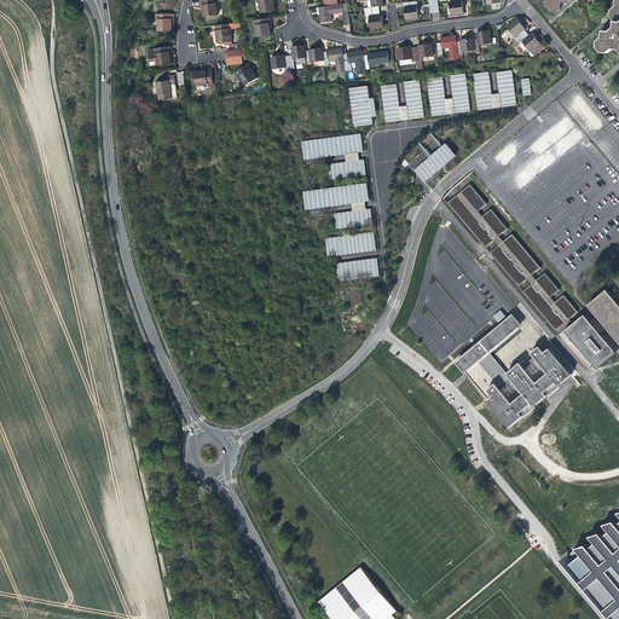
[(161,0),(161,4),(158,3),(157,9),(165,11),(171,11),(171,6),(174,7),(175,1),(174,0),(161,0)]
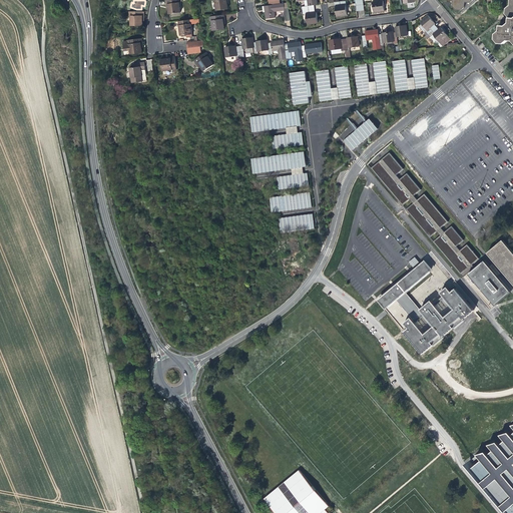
[(180,3),(179,0),(174,0),(164,1),(164,6),(165,10),(167,10),(167,15),(179,14),(178,4),(180,3)]
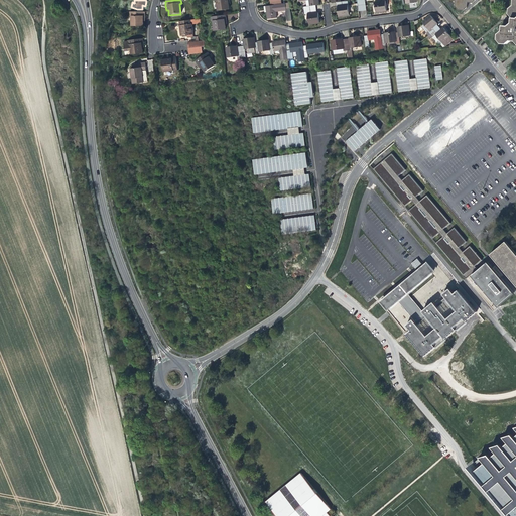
[(229,0),(214,0),(215,1),(216,1),(218,11),(229,10),(228,4),(230,4),(230,2),(229,0)]
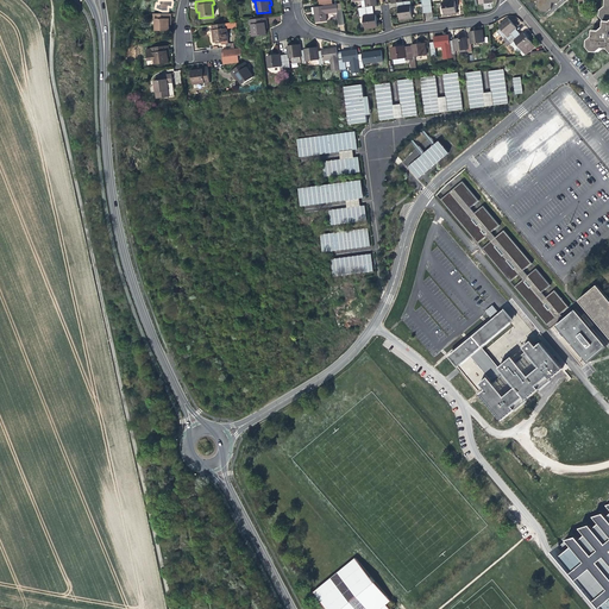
[(358,8),(359,13),(371,11),(371,7),(375,6),(376,6),(375,0),(352,0),(352,1),(364,0),(366,7),(358,8)]
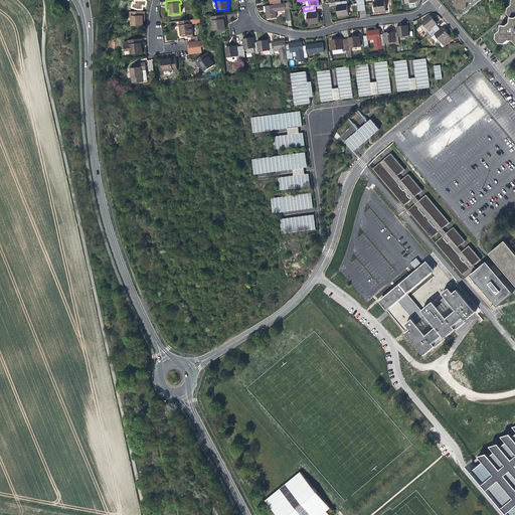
[(384,11),(383,0),(372,2),(374,12),(378,11),(384,11)]
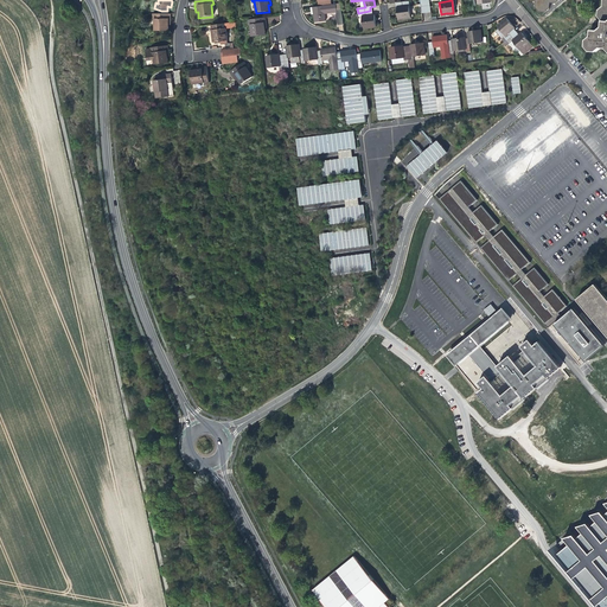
[(530,0),(536,0),(535,6),(538,11),(545,12),(549,8),(550,1),(556,2),(558,0),(530,0)]
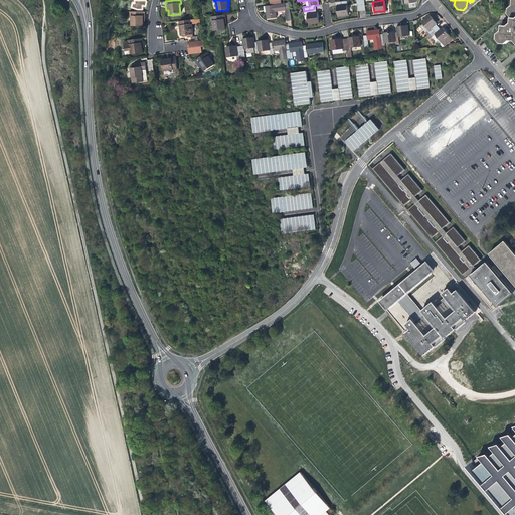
[(514,40),(514,0),(512,0),(513,4),(508,8),(508,12),(511,16),(511,22),(507,25),(502,25),(502,29),(498,33),(497,38),(501,42),(506,43),(510,40),(514,40)]
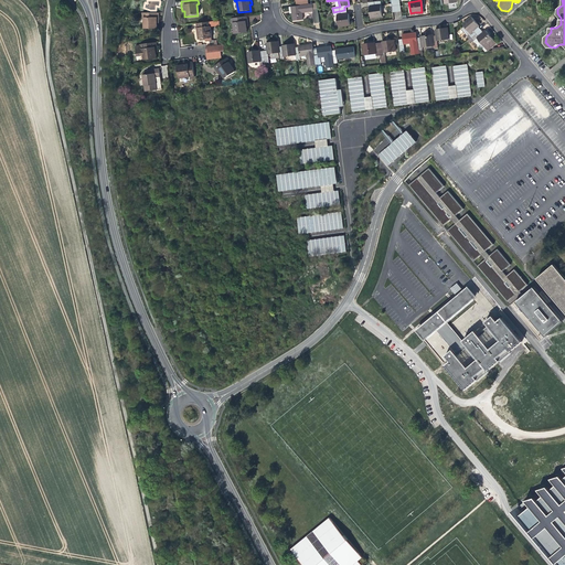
[(312,4),(308,6),(296,7),(291,8),(292,21),(302,20),(301,13),(313,12),(315,21),(315,25),(319,24),(318,9),(312,10),(312,4)]
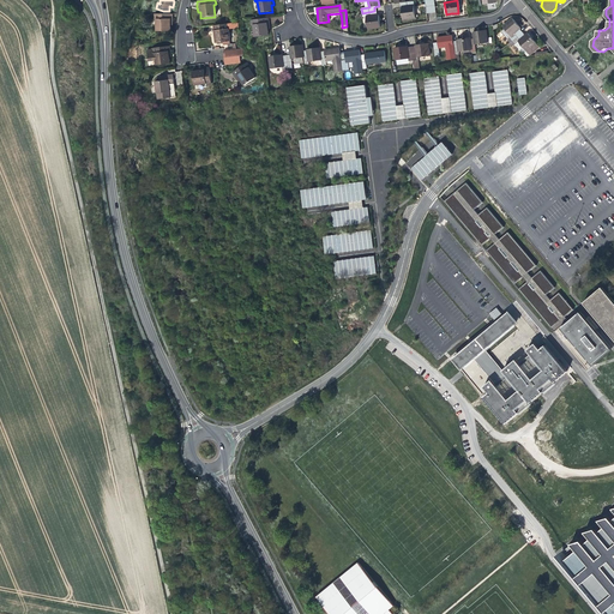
[(414,18),(413,6),(401,7),(402,19),(411,18),(414,18)]
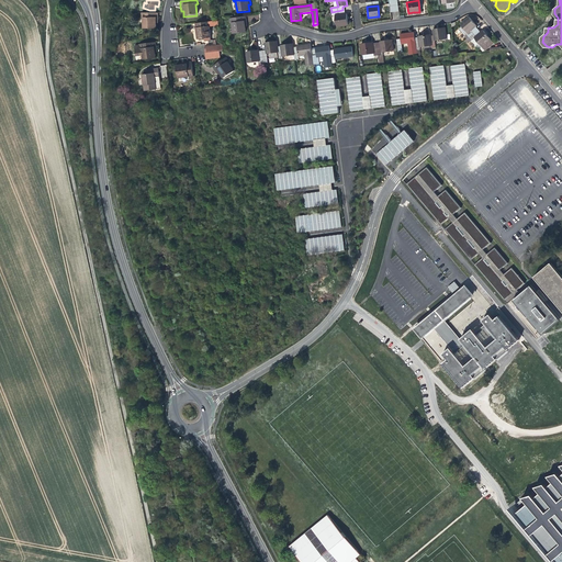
[(344,14),(343,10),(332,12),(332,15),(335,15),(336,24),(336,27),(347,25),(346,13),(344,14)]
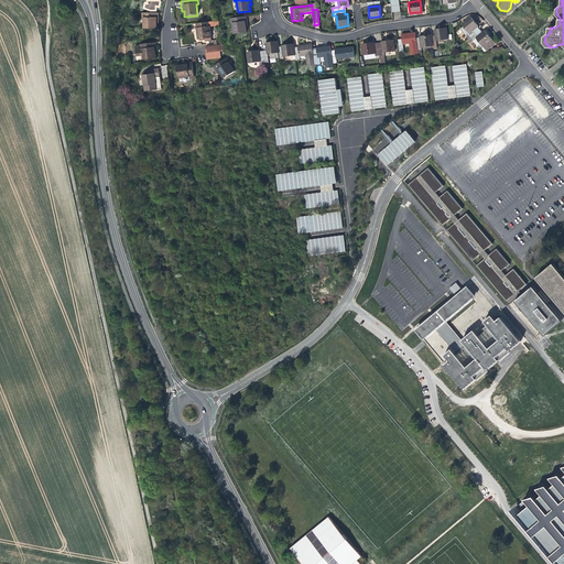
[(156,13),(142,13),(142,19),(142,30),(154,30),(154,24),(154,19),(156,19),(156,13)]
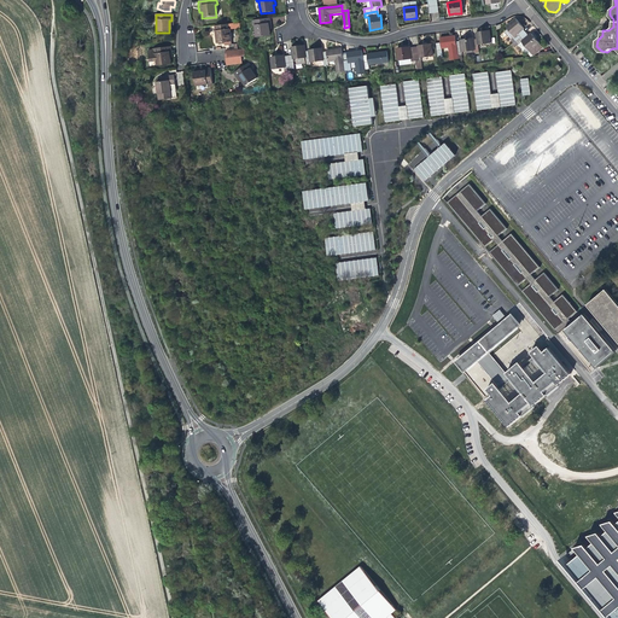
[(503,30),(512,41),(514,40),(524,31),(522,28),(523,27),(520,23),(516,17),(506,25),(507,27),(503,30)]
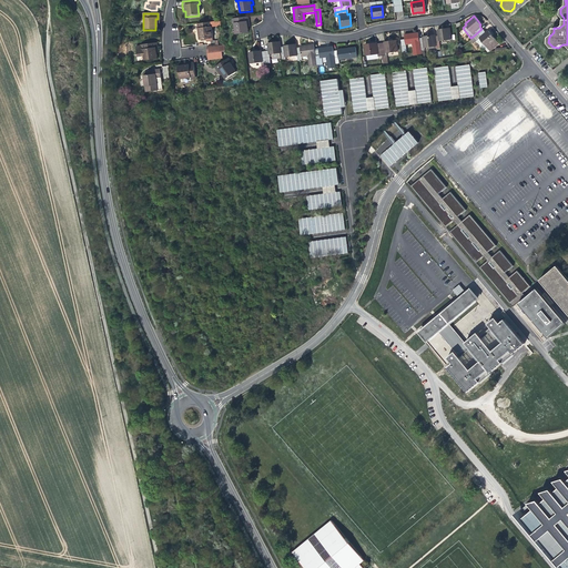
[(251,21),(250,17),(236,18),(233,19),(234,23),(236,22),(237,34),(250,32),(250,29),(250,27),(251,26),(251,21)]
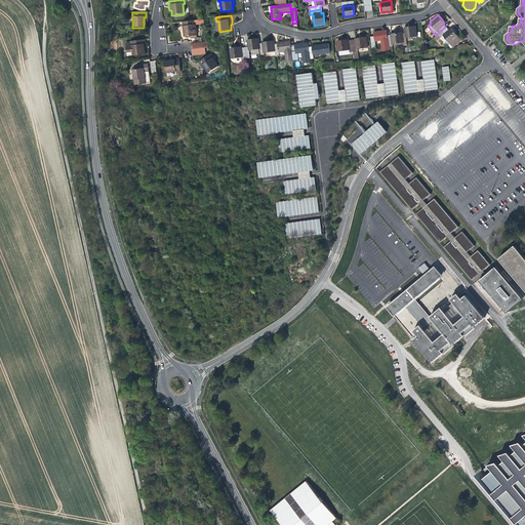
[(196,26),(195,22),(183,24),(180,24),(180,28),(183,27),(184,38),(189,37),(190,39),(193,39),(193,37),(195,36),(194,26),(196,26)]
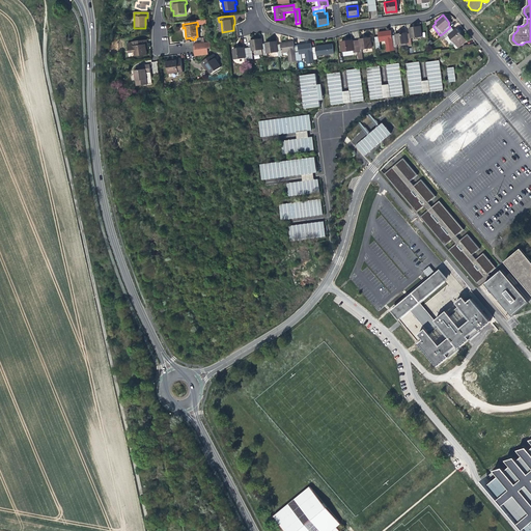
[(411,33),(406,34),(408,43),(408,45),(412,45),(411,38),(422,36),(420,26),(413,27),(410,27),(411,33)]
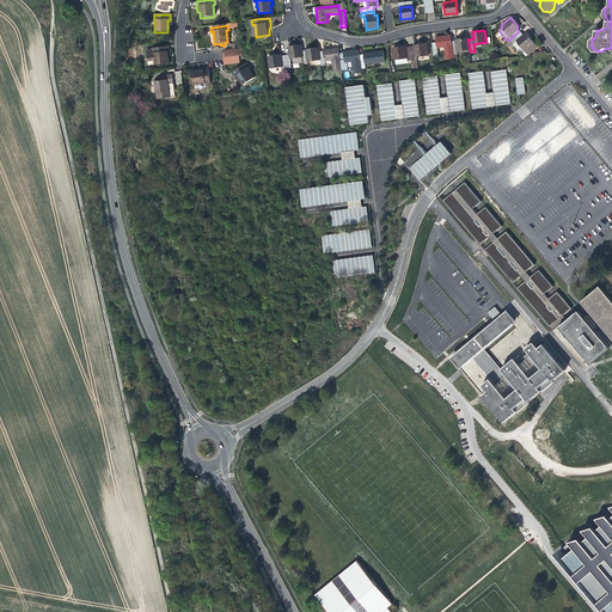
[(522,35),(519,31),(509,40),(512,43),(516,40),(528,54),(538,46),(531,37),(526,31),(522,35)]
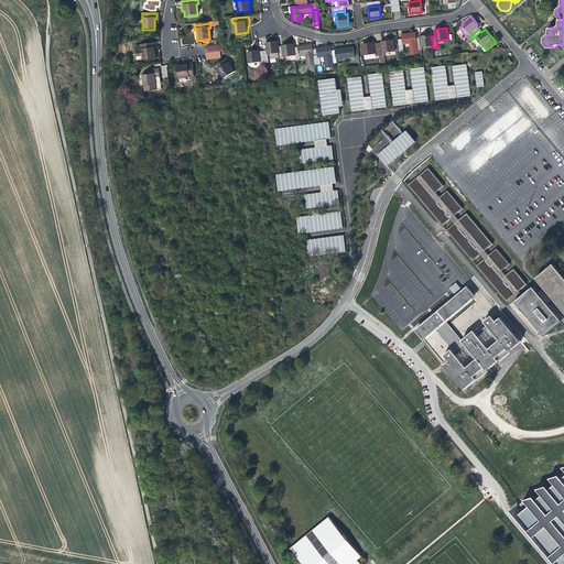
[(418,52),(418,50),(416,39),(415,32),(408,33),(401,34),(402,39),(398,40),(399,52),(403,51),(402,43),(409,42),(411,53),(418,52)]
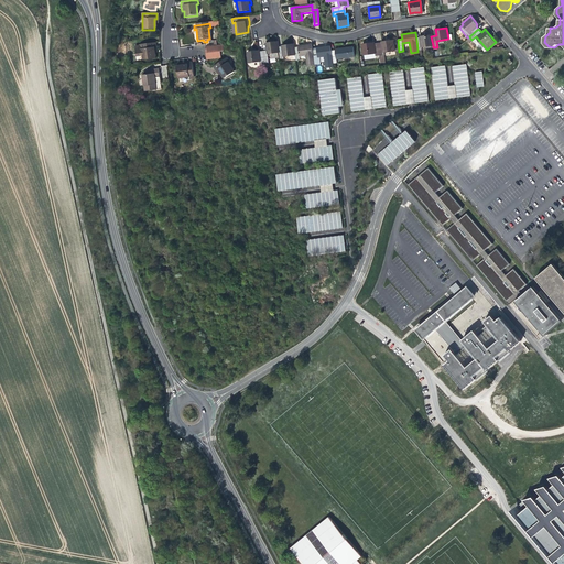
[(421,46),(433,45),(431,36),(431,34),(424,35),(420,35),(420,38),(416,39),(418,50),(422,50),(421,46)]
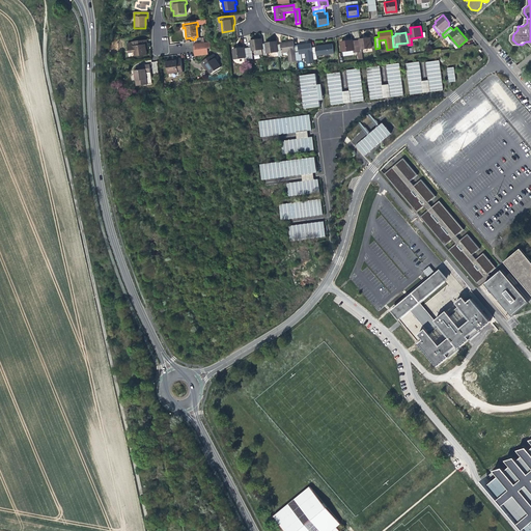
[(359,40),(356,40),(357,52),(361,52),(361,49),(371,48),(370,36),(364,37),(359,37),(359,40)]
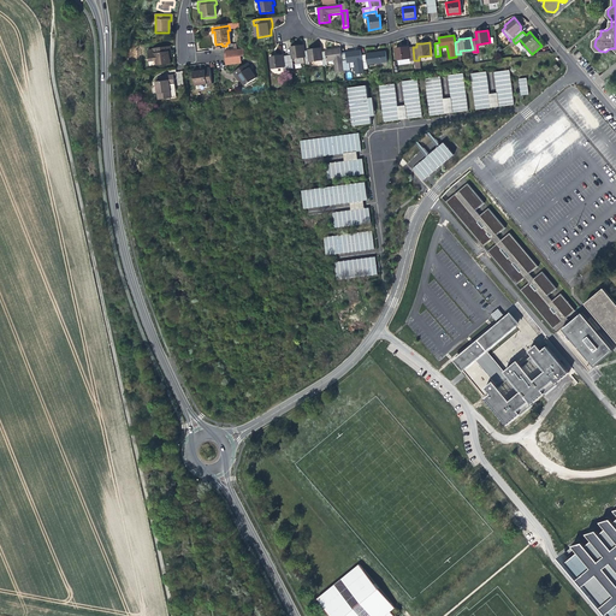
[(409,61),(414,60),(413,47),(408,48),(408,45),(402,46),(396,47),(397,60),(409,58),(409,61)]
